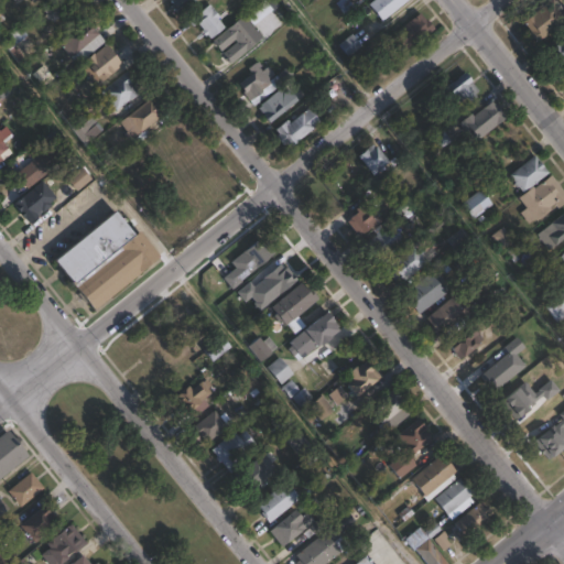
[(64,0),(44,0),(44,20),(64,20),(64,0)]
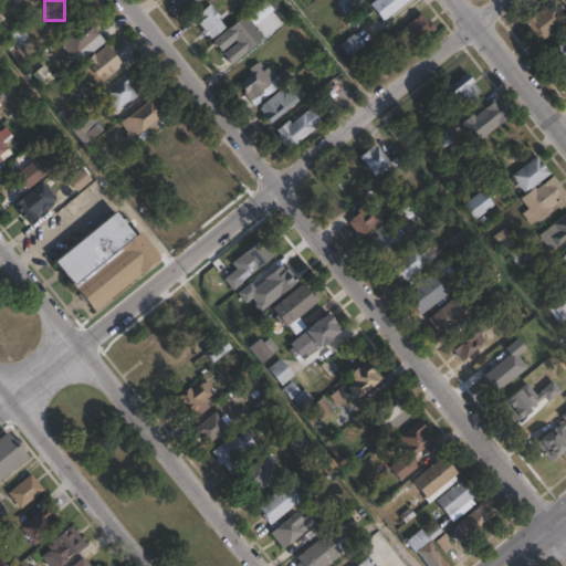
[(202,10),(190,19),(185,11),(179,16),(173,7),(176,4),(171,0),(199,0),(197,2),(202,10)]
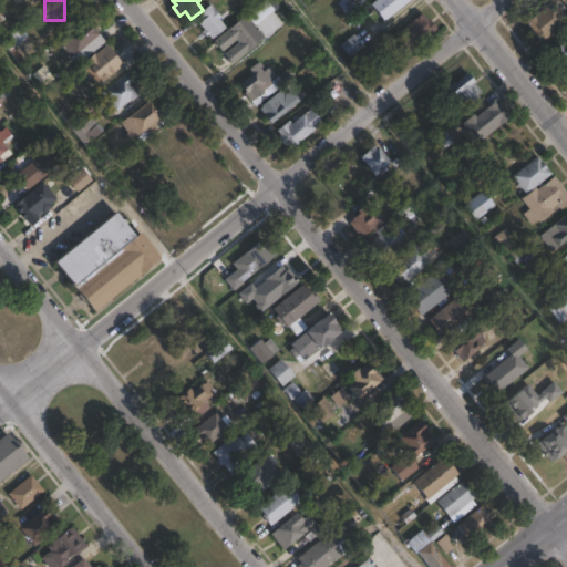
[(272,0),(277,0),(281,6),(256,26),(248,16),(267,0),(269,2),(272,0)]
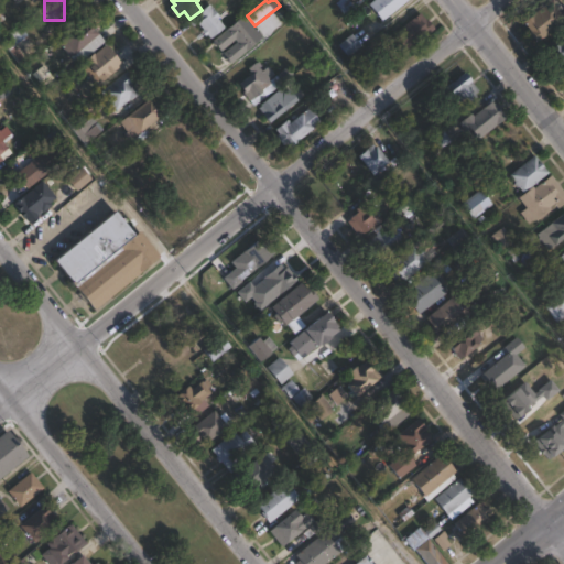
[(376,0),(409,0),(383,22),(370,4),(376,0)]
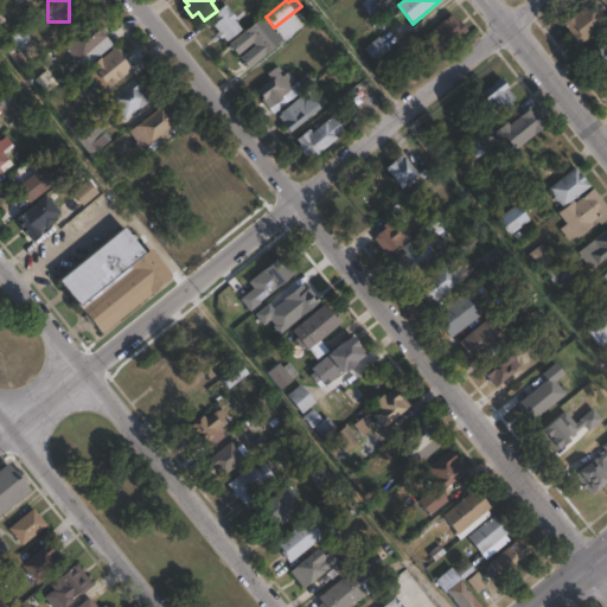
[(236,20),(243,30),(228,42),(224,38),(222,39),(218,34),(219,33),(213,25),(209,29),(204,23),(227,5),(237,19),(236,20)]
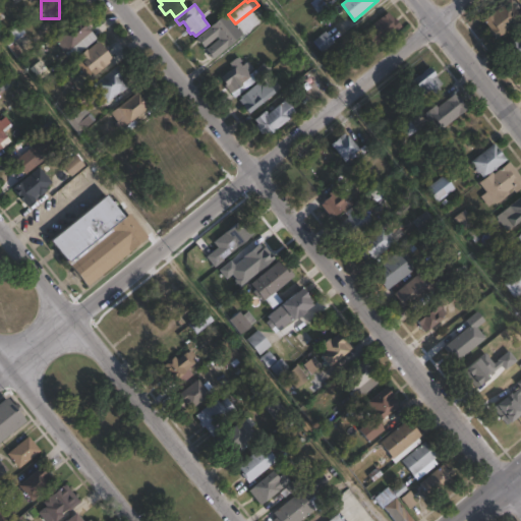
[(520,24),(520,26),(506,41),(505,41),(491,24),(512,7),(520,18),(520,20),(519,22),(520,24)]
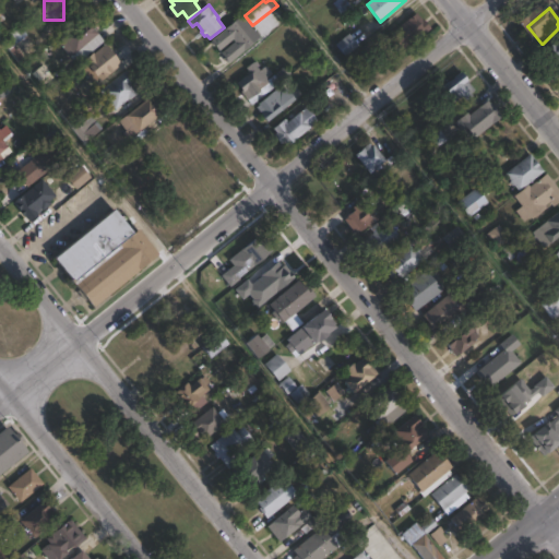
[(417,13),(424,21),(425,20),(432,30),(403,54),(390,36),(417,13)]
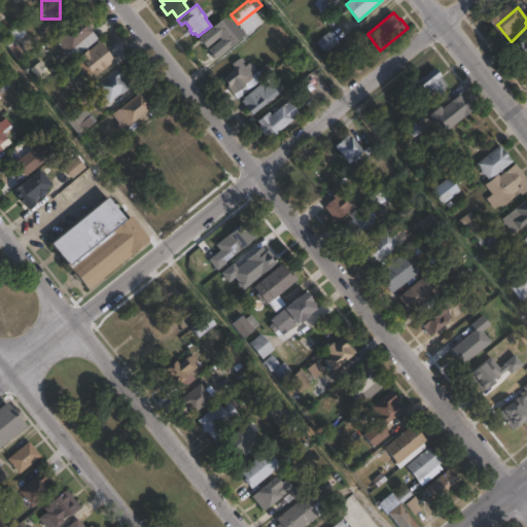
[(230,14),(243,31),(253,23),(257,28),(217,61),(216,60),(215,60),(210,54),(211,53),(209,50),(221,40),(220,38),(207,48),(204,43),(203,44),(200,40),(201,39),(200,38),(230,14)]
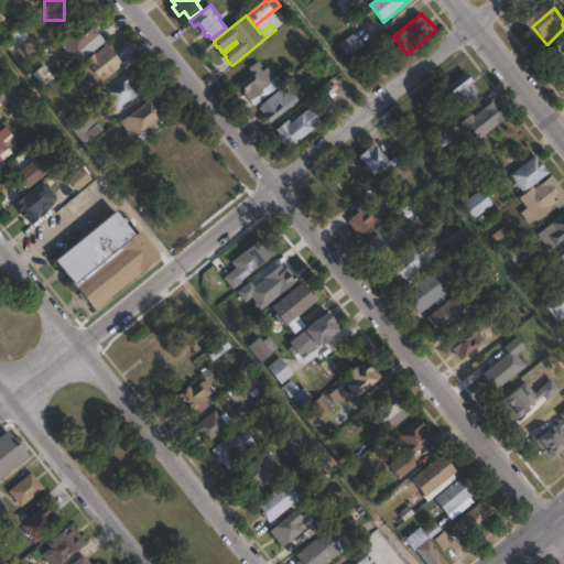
[(86,17),(97,30),(101,26),(106,32),(93,43),(90,41),(82,49),(86,54),(76,62),(58,41),(86,17)]
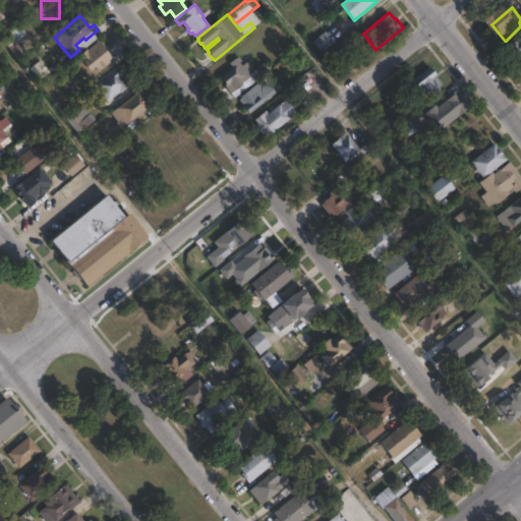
[(26,56),(19,61),(2,38),(19,24),(25,33),(14,41),(26,56)]
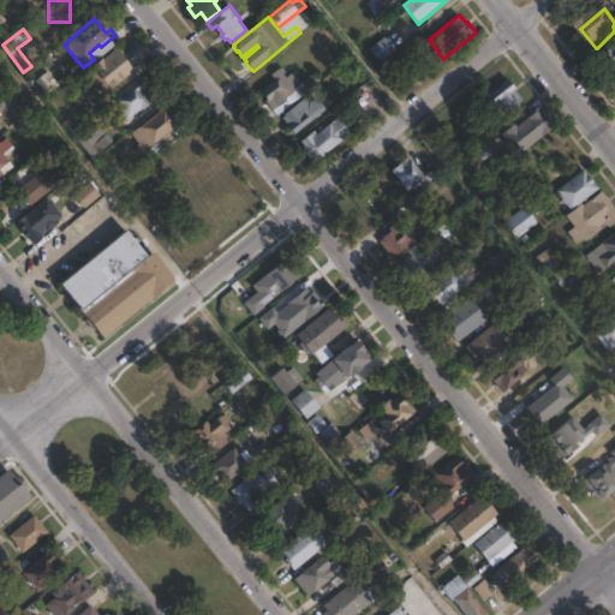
[(395,51),(381,63),(370,49),(384,37),(395,51)]
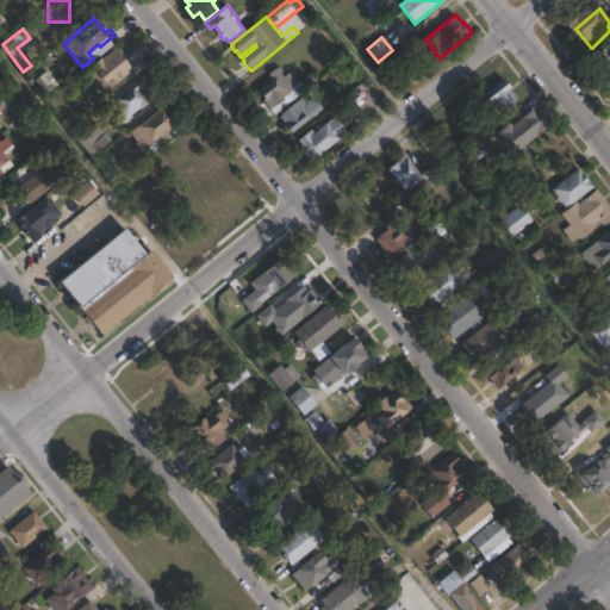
[(609,45),(609,64),(604,70),(589,51),(592,49),(595,50),(602,44),(605,50),(609,45)]
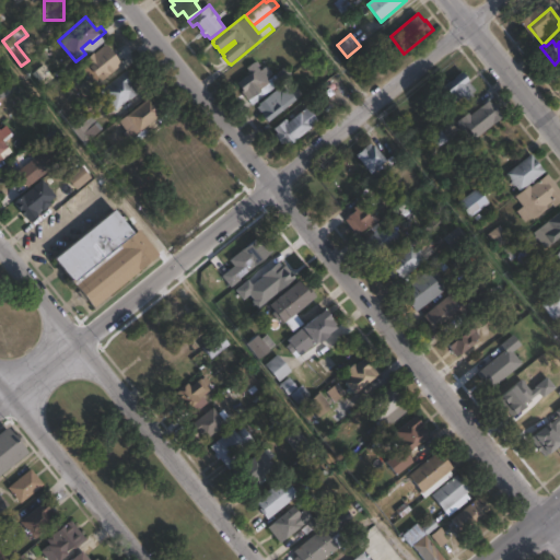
[(106,43),(123,62),(101,80),(100,78),(94,82),(80,65),(86,60),(84,59),(94,51),(106,43)]
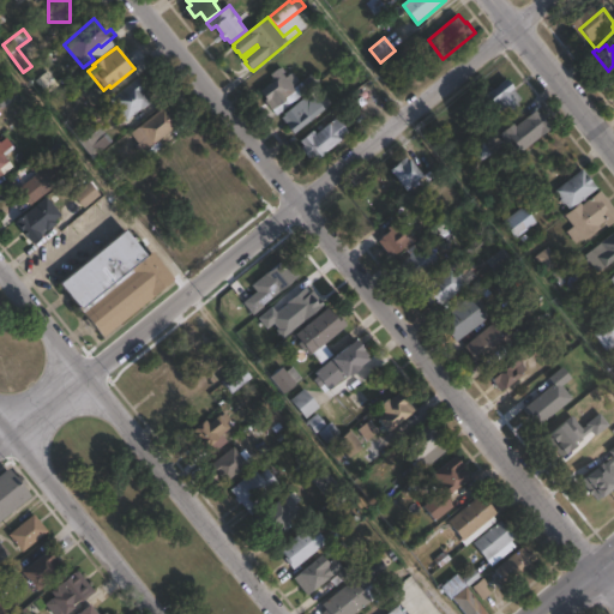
[(293,85),(294,88),(302,82),(309,91),(290,106),(288,101),(275,110),(262,92),(281,78),(275,70),(282,65),(295,83),(293,85)]
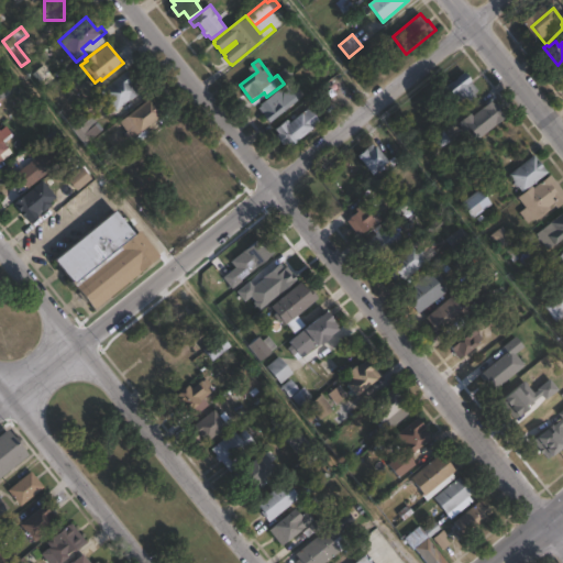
[(143,88),(117,109),(110,101),(107,105),(96,90),(102,86),(103,88),(128,68),(143,88)]
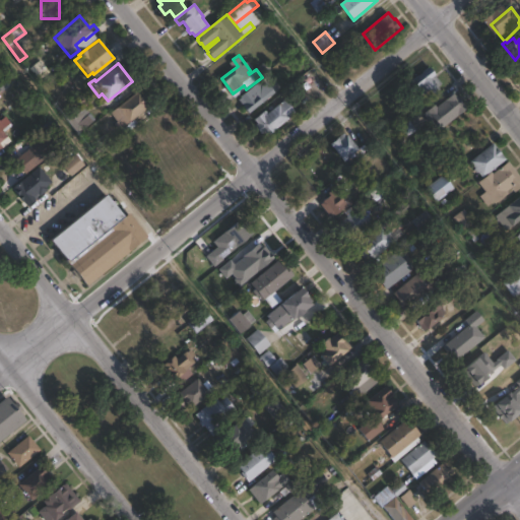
[(441,87),(433,94),(433,93),(432,94),(428,90),(426,92),(413,78),(431,65),(437,73),(436,74),(443,82),(439,85),(441,87)]
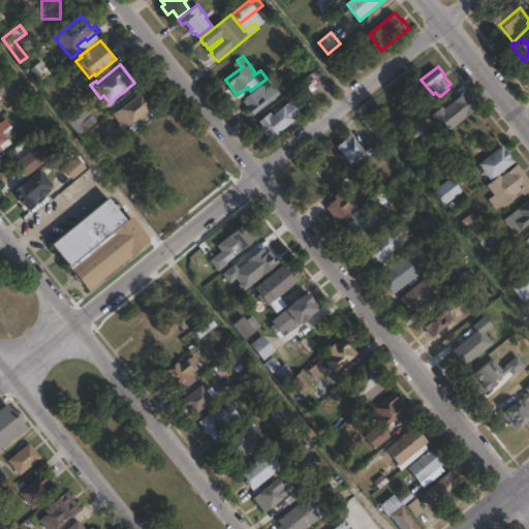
[(328,84),(318,91),(317,90),(311,94),(306,88),(311,84),(310,82),(319,74),(328,84)]
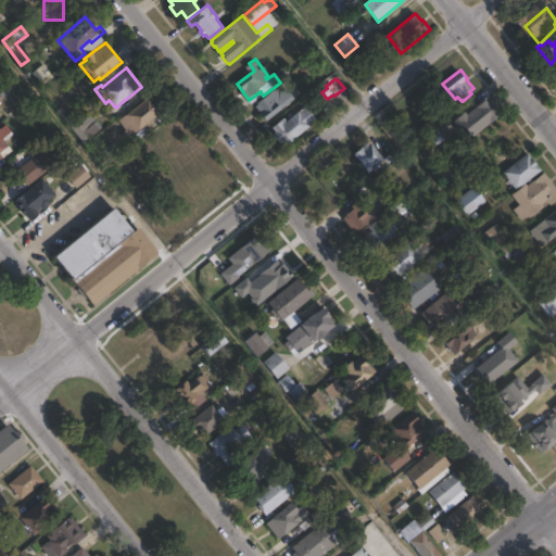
[(290,80),(301,93),(267,123),(254,108),(277,88),(279,90),(290,80)]
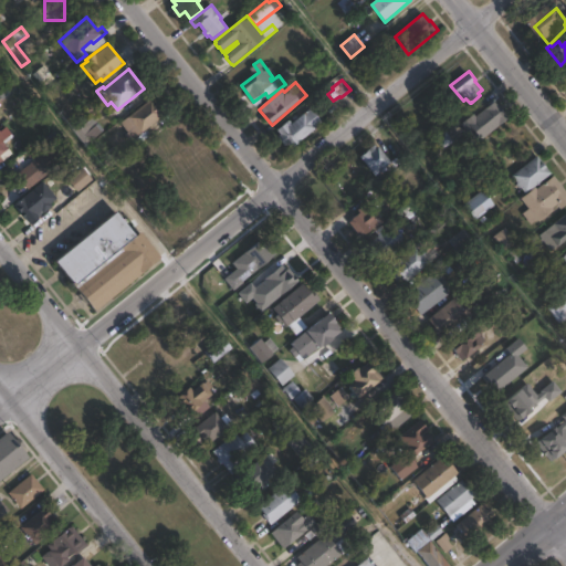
[(163,117),(153,125),(153,124),(134,138),(119,121),(122,118),(124,119),(153,96),(165,113),(161,116),(163,117)]
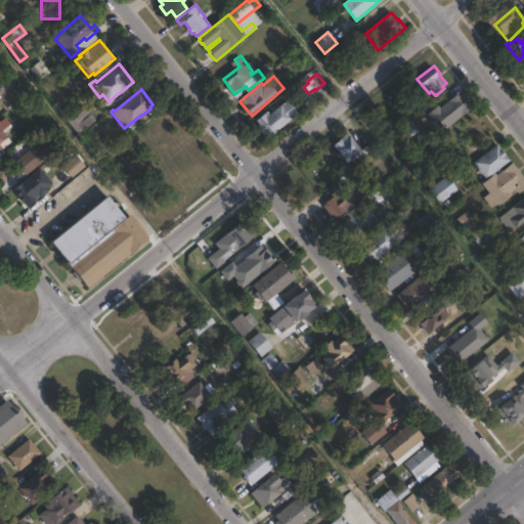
[(459,92),(471,108),(444,130),(438,123),(436,125),(427,114),(439,103),(441,106),(459,92)]
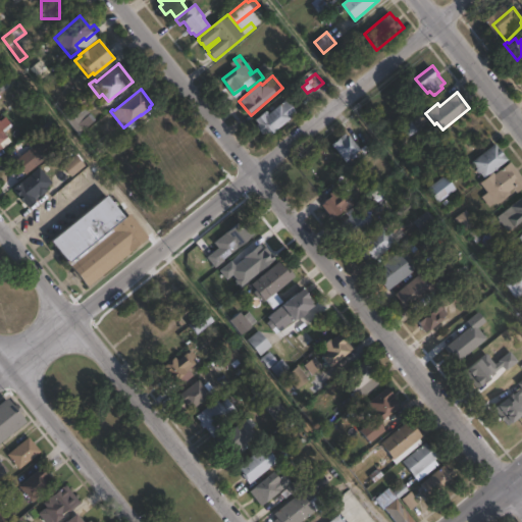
[(298,114),(277,131),(277,132),(269,138),(266,134),(263,136),(256,126),(259,124),(256,120),(267,112),(270,115),(288,101),(298,114)]
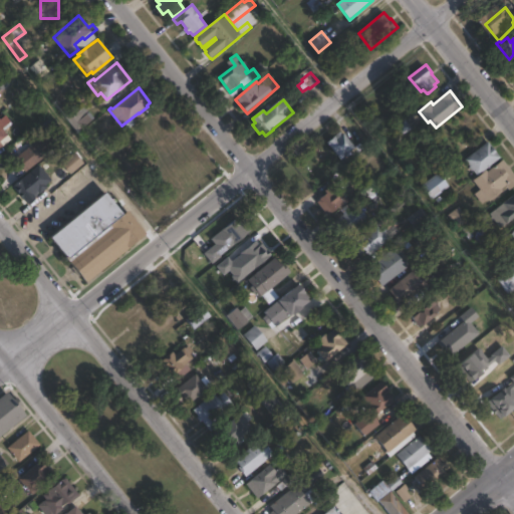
[(75,103),(79,109),(84,105),(94,116),(87,122),(87,123),(78,132),(63,113),(75,103)]
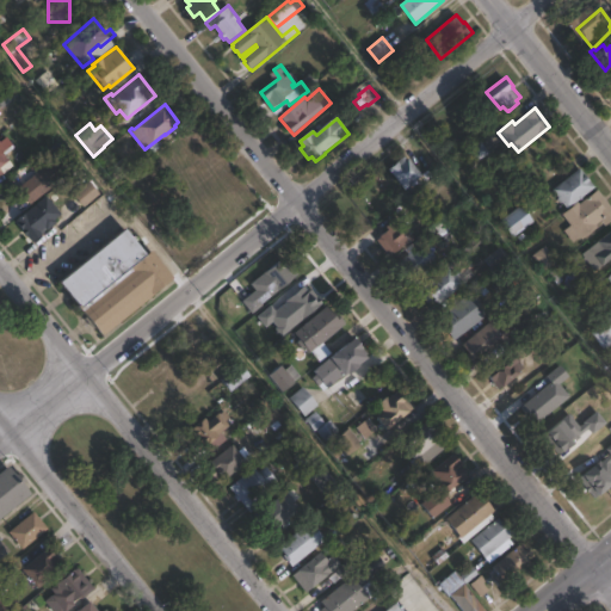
[(7,136),(16,147),(8,153),(7,152),(5,154),(13,165),(0,174),(0,140),(1,141),(7,136)]
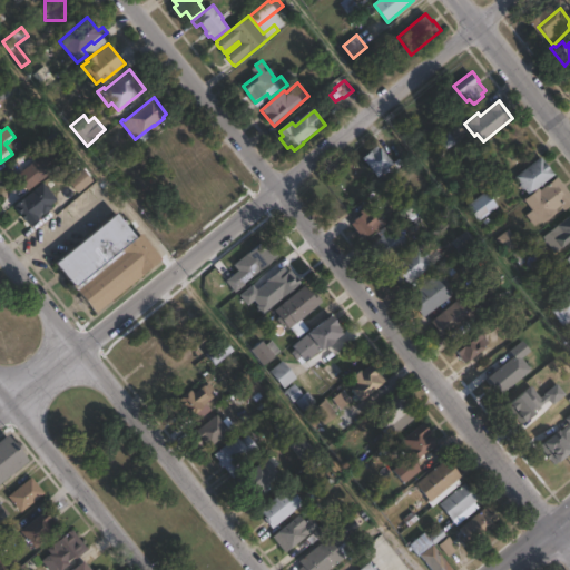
[(379,145),(381,147),(382,146),(395,163),(380,176),(364,157),(379,145)]
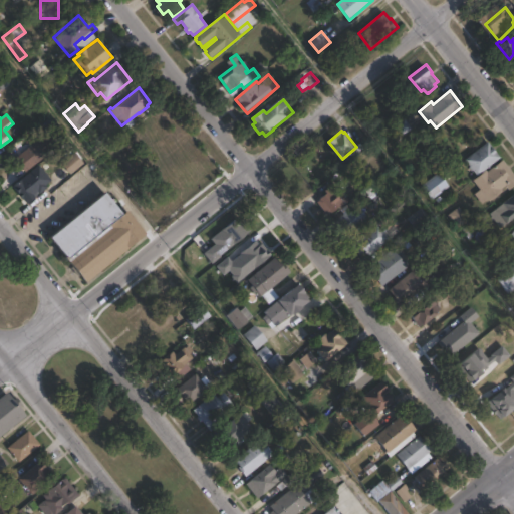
[(44,136),(46,139),(48,137),(56,148),(40,160),(35,154),(33,156),(30,152),(40,143),(38,141),(44,136)]
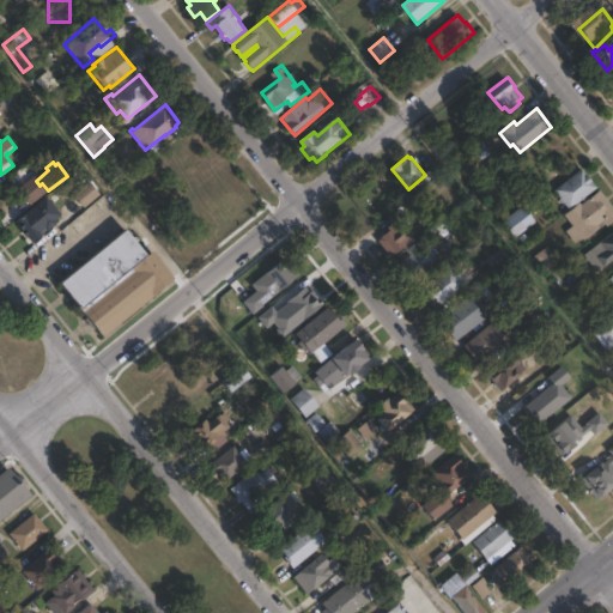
[(599,187),(571,208),(565,201),(563,204),(559,200),(562,198),(556,189),(583,167),(599,187)]
